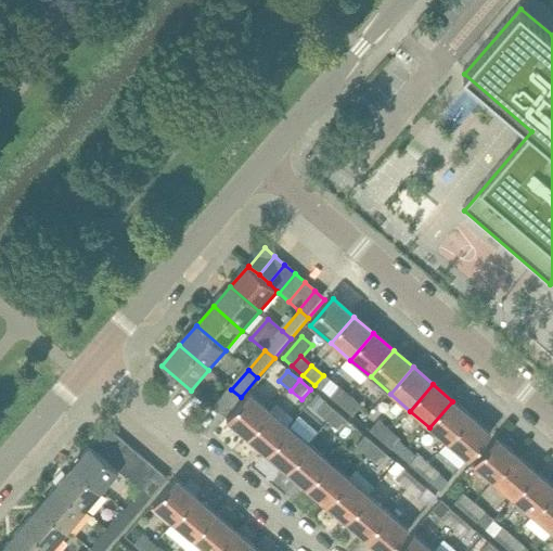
[(223,418),(241,397),(231,389),(214,410),(223,418)]
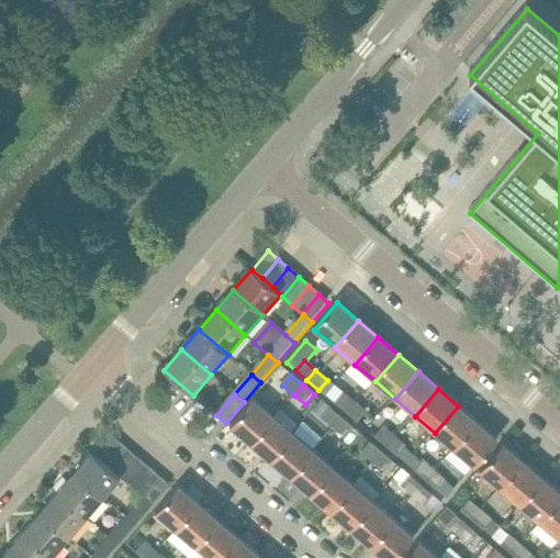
[(344,394),(336,404),(347,414),(356,404),(344,394)]
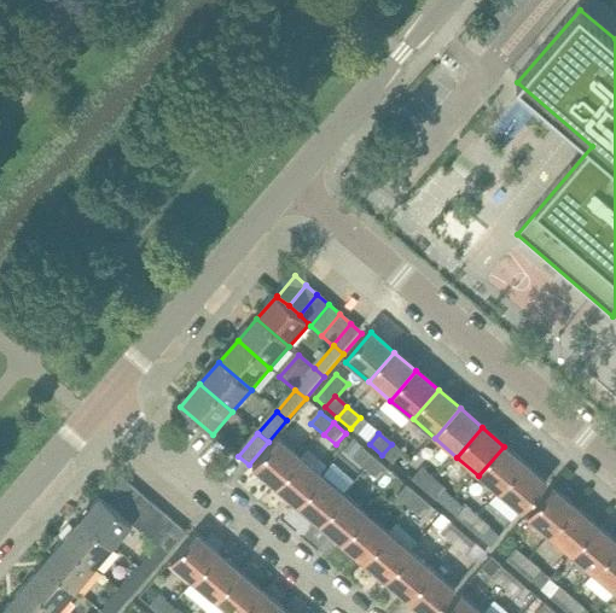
[(254,470),(277,489),(302,459),(279,439),(254,470)]
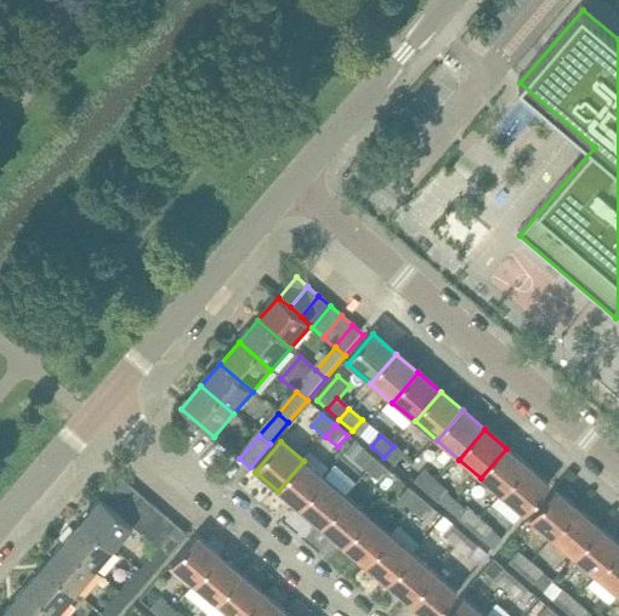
[(357,444),(347,455),(357,463),(369,474),(379,463),(367,452),(357,444)]
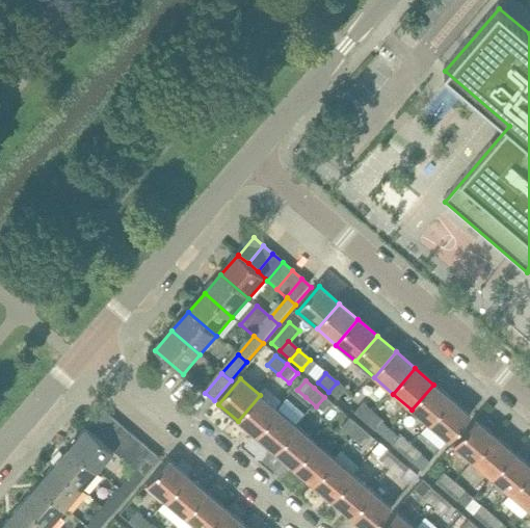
[(347,392),(337,383),(328,392),(339,401),(347,392)]
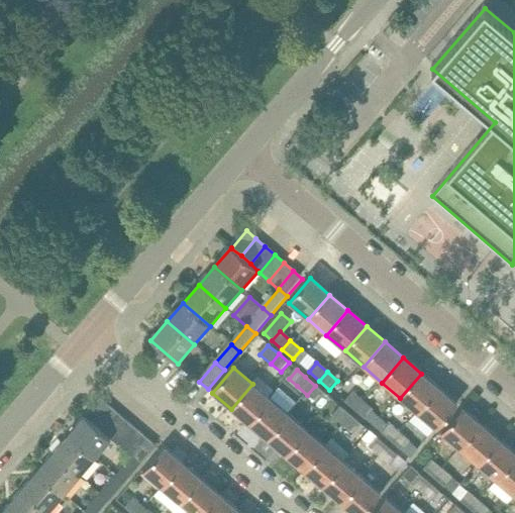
[(400,398),(418,414),(439,389),(421,374),(400,398)]
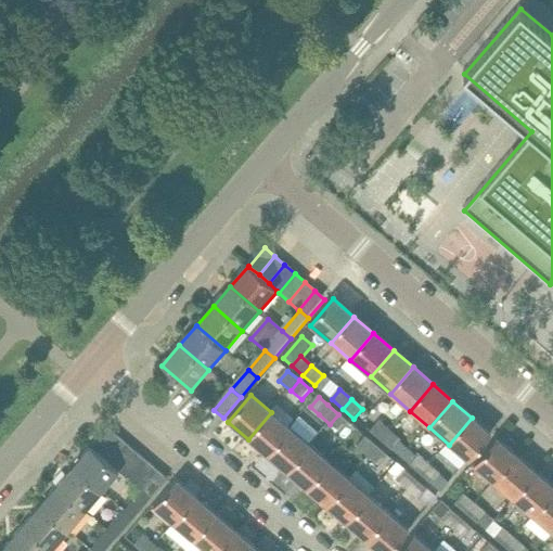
[(268,457),(291,430),(271,412),(248,439),(268,457)]
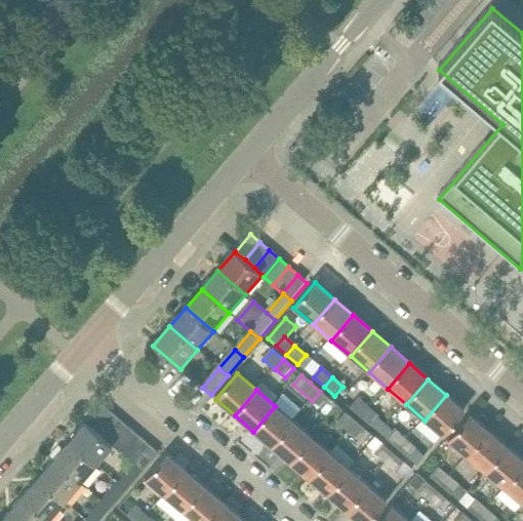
[(322,410),(330,401),(320,392),(312,401),(322,410)]
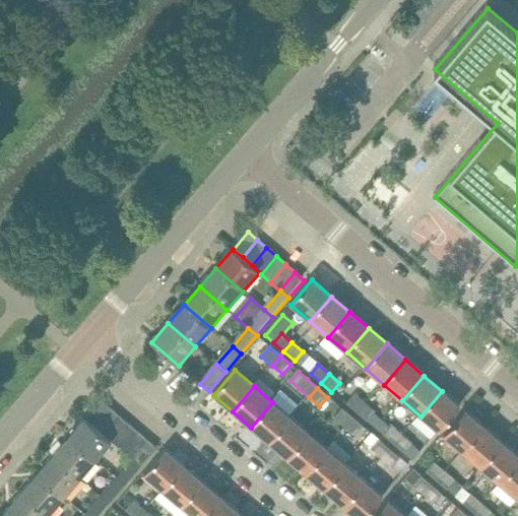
[(461,407),(442,391),(421,416),(440,433),(461,407)]
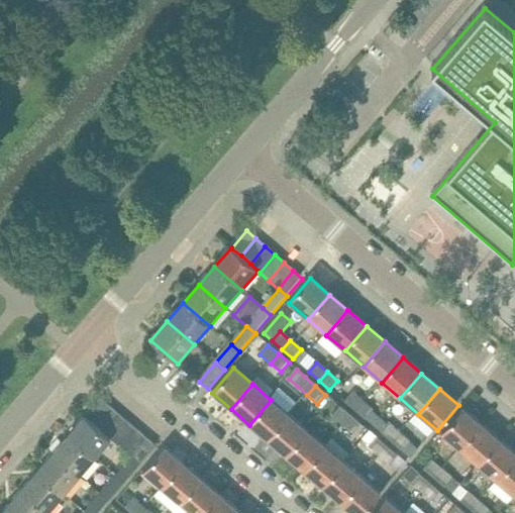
[(353,395),(345,404),(355,412),(364,403),(353,395)]
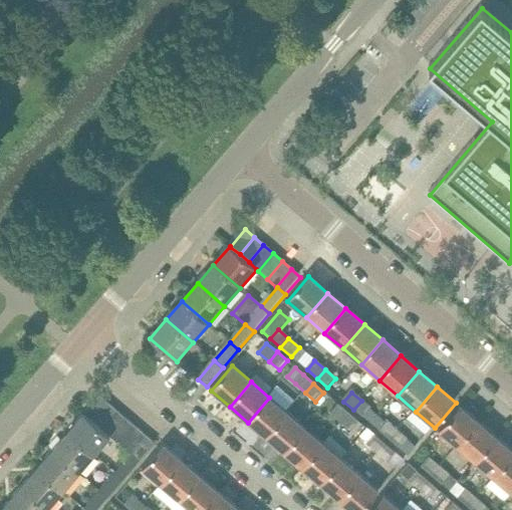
[(85,415),(95,423),(109,406),(100,398),(85,415)]
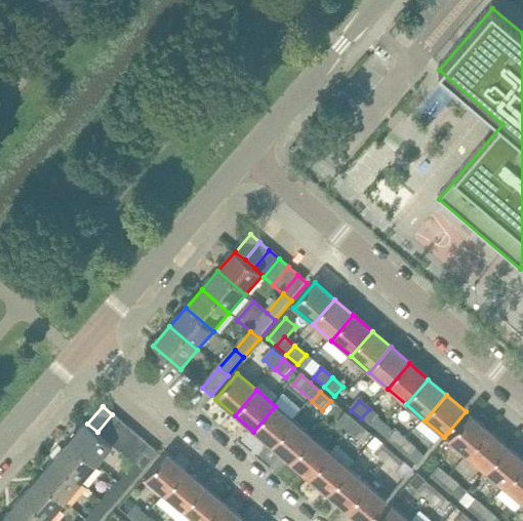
[(253,432),(272,447),(293,423),(275,406),(253,432)]
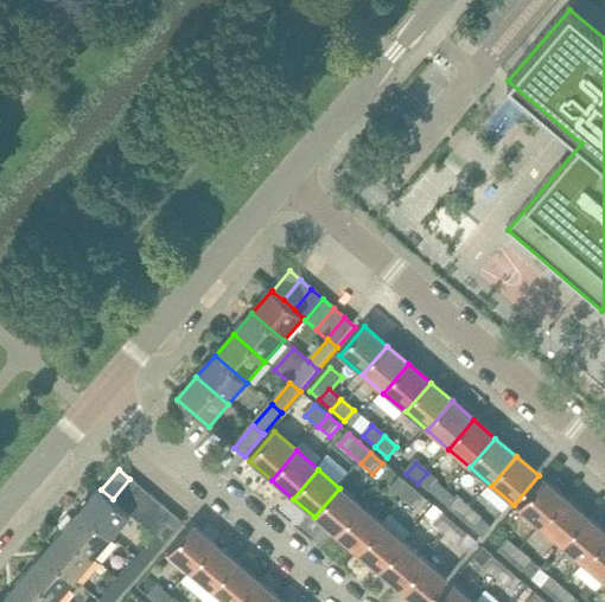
[(439,484),(427,473),(418,484),(431,494),(439,484)]
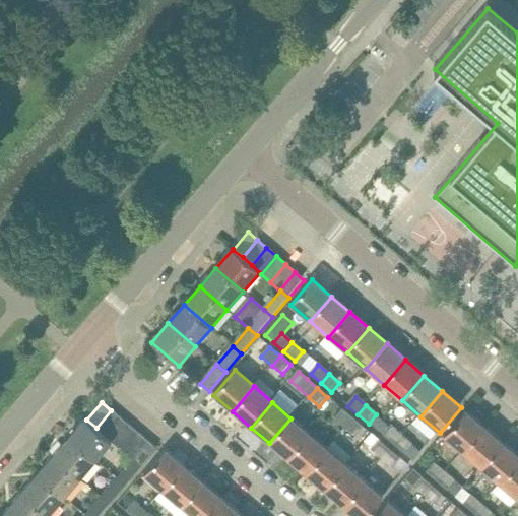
[(96,428),(106,436),(120,418),(111,410),(96,428)]
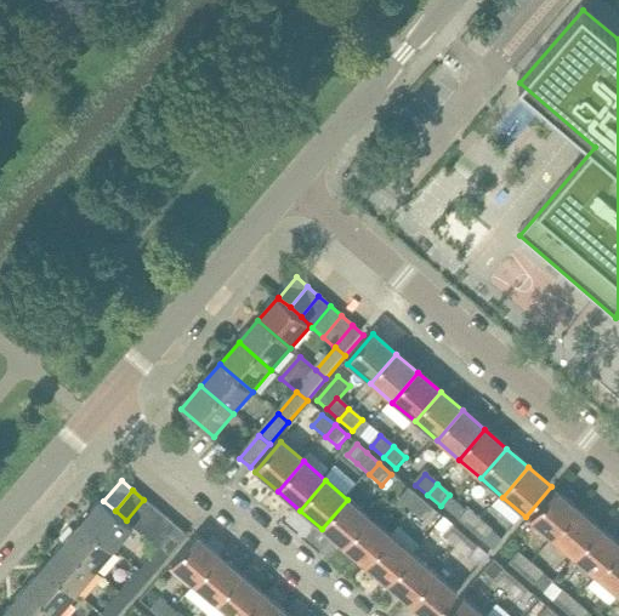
[(401,501),(414,512),(422,501),(410,490),(401,501)]
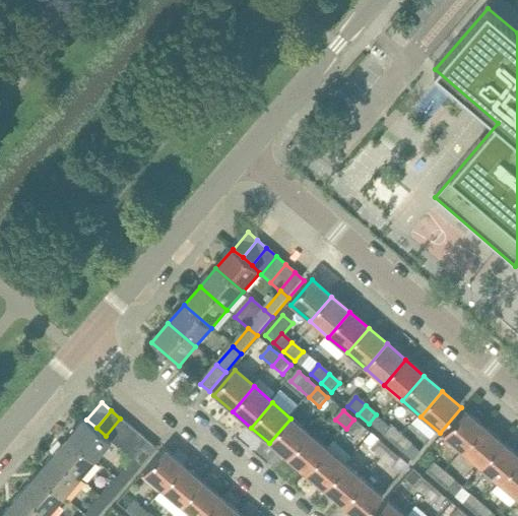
[(466,411),(445,437),(463,453),(484,428),(466,411)]
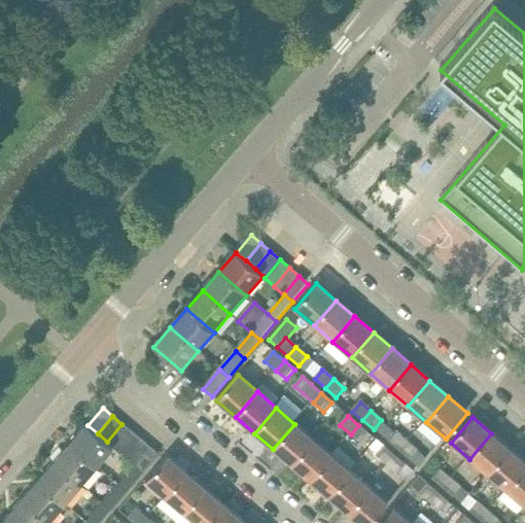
[(114,449),(116,451),(132,432),(121,424),(107,442),(114,449)]
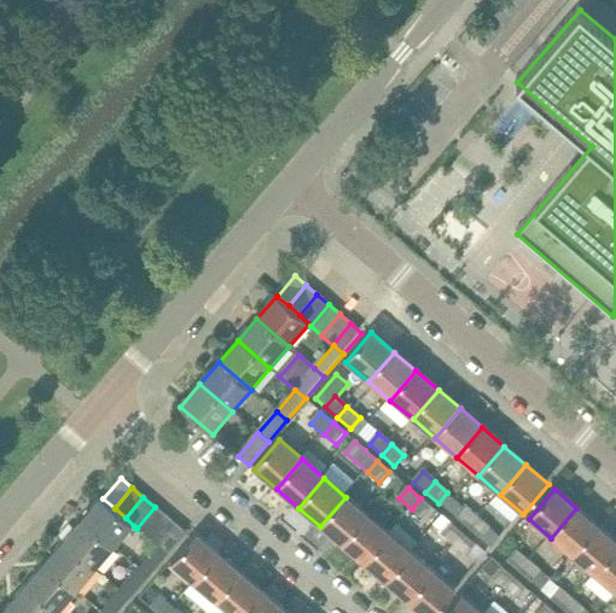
[(342,546),(368,515),(346,497),(320,526),(342,546)]
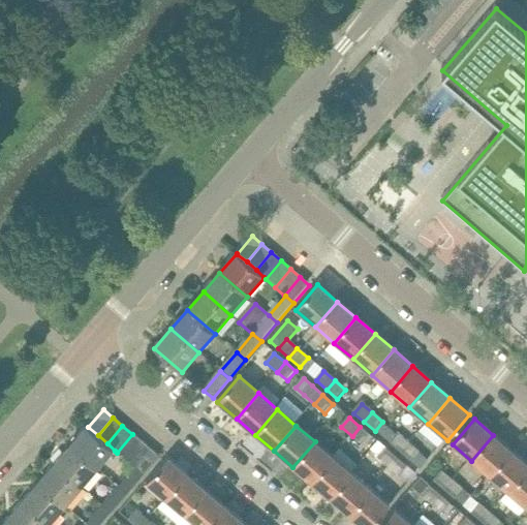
[(115,451),(107,443),(98,435),(88,427),(70,446),(98,470),(115,451)]
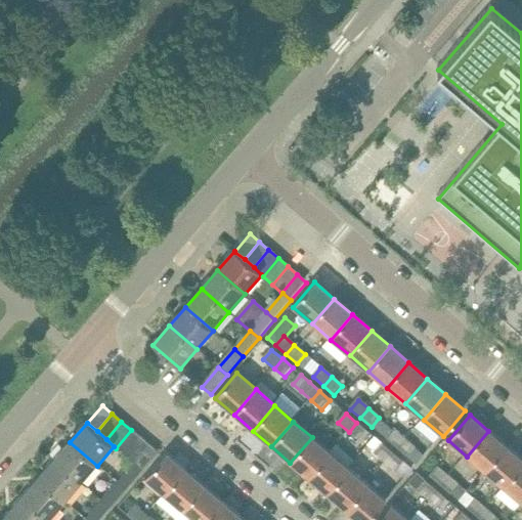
[(359,441),(367,432),(356,423),(349,432),(359,441)]
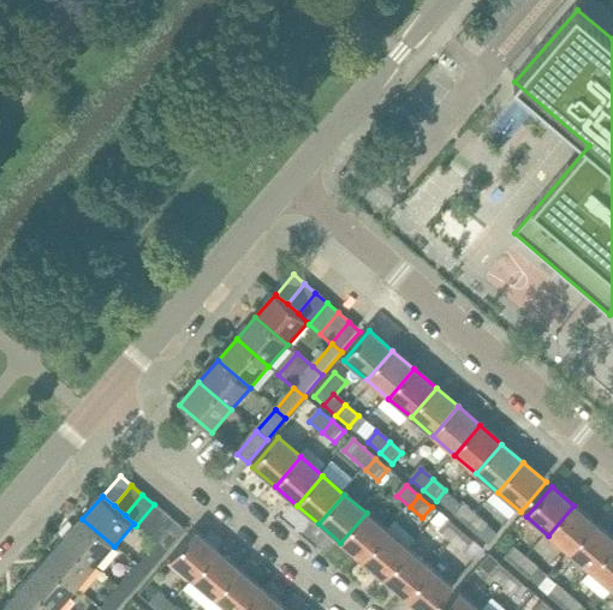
[(136,526),(147,534),(165,514),(154,504),(136,526)]
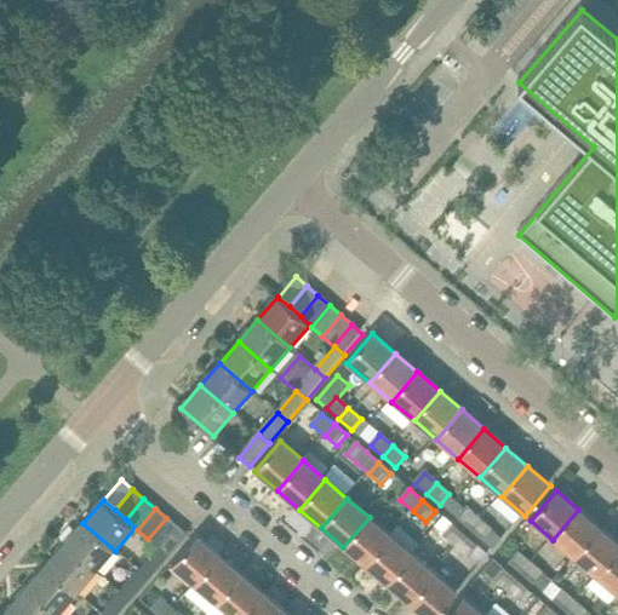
[(601,529),(578,510),(553,540),(576,558),(601,529)]
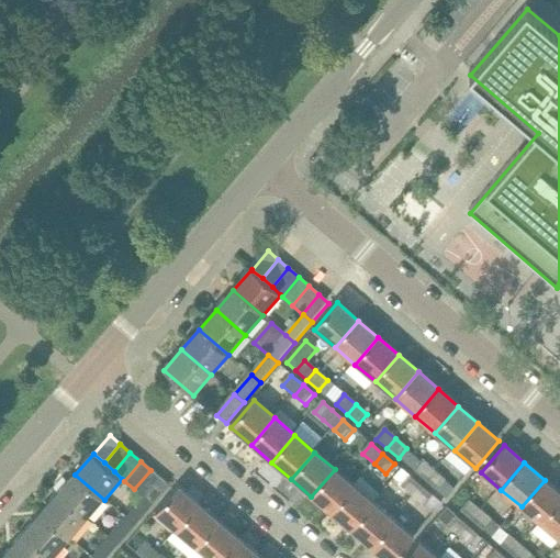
[(424,464),(415,473),(427,483),(436,473),(424,464)]
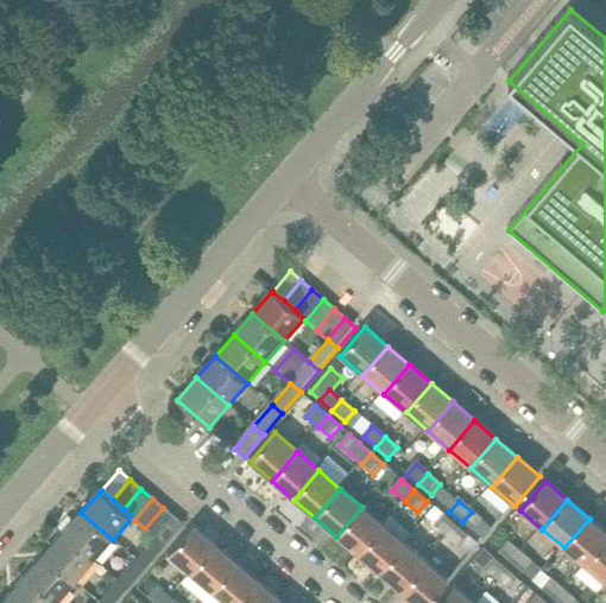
[(336,537),(359,554),(384,526),(363,507),(336,537)]
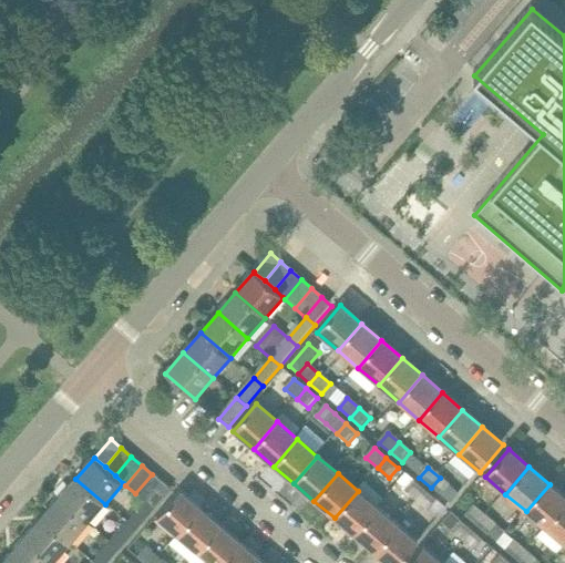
[(135,493),(145,502),(162,483),(152,474),(135,493)]
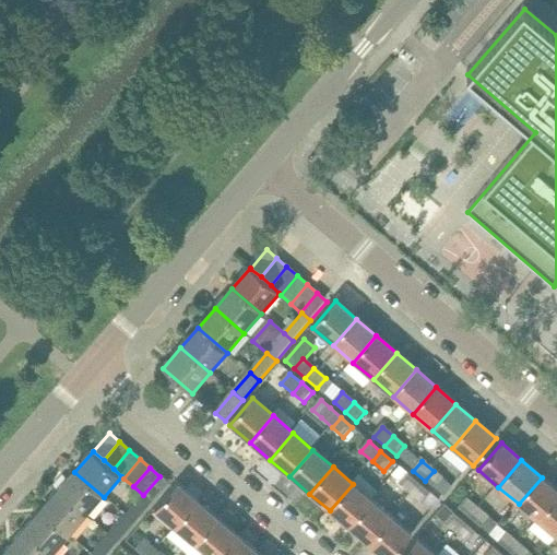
[(445,480),(434,471),(425,481),(436,489),(445,480)]
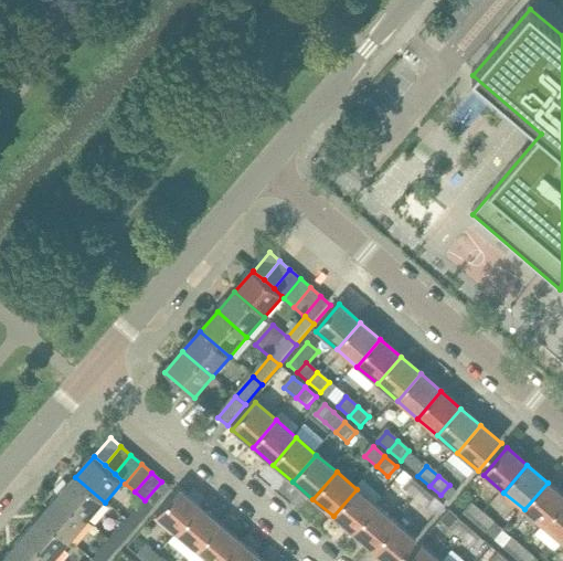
[(105,503),(75,477),(59,497),(87,522),(105,503)]
